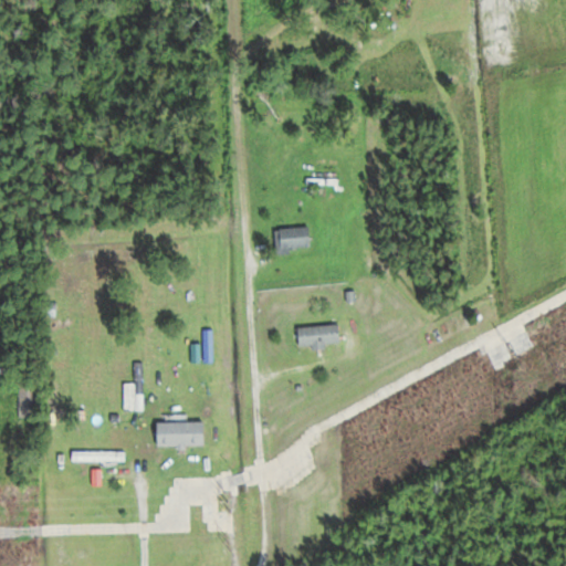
[(311,250),(311,229),(276,229),(276,250),(311,250)]
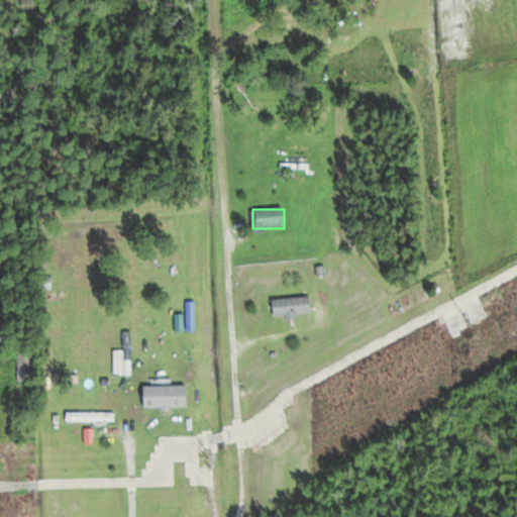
[(273,299),(274,317),(311,315),(310,297),(273,299)]
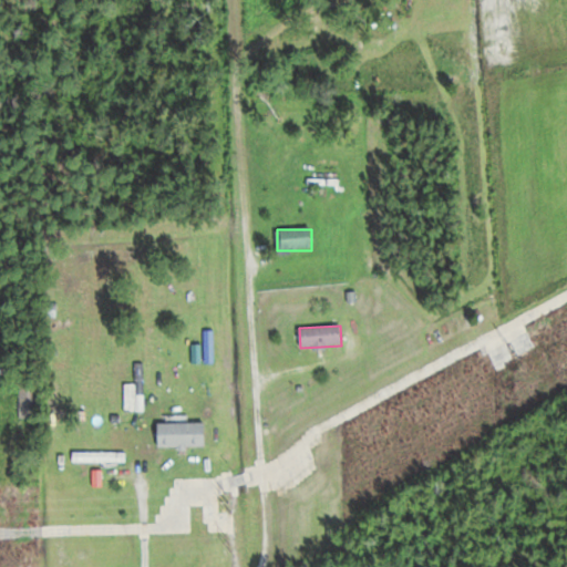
[(37,419),(37,383),(19,383),(19,419),(37,419)]
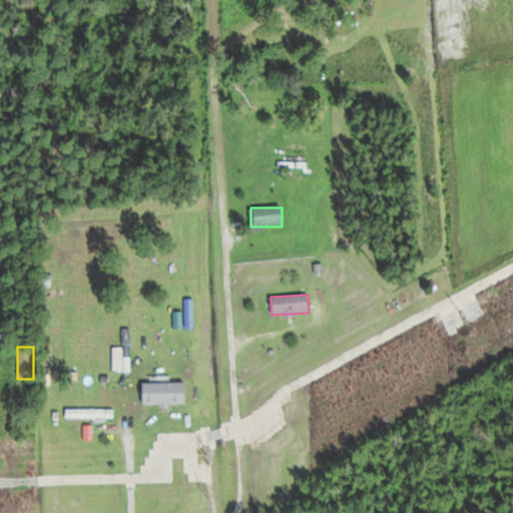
[(185,383),(143,383),(143,405),(185,405),(185,383)]
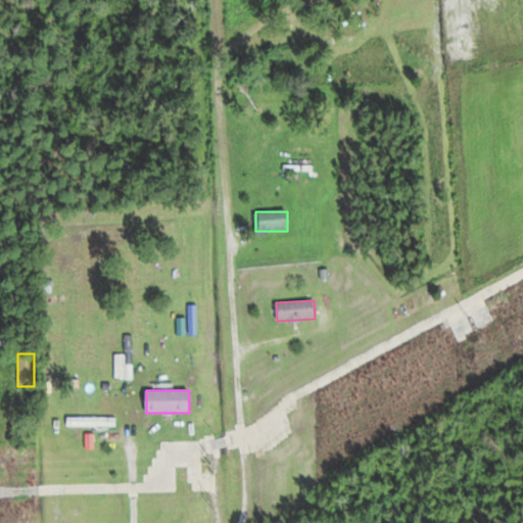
[(114,417),(65,417),(65,426),(114,426),(114,417)]
